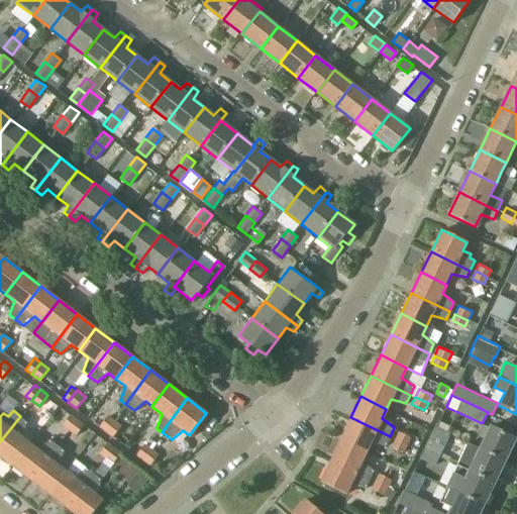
[(63,424),(69,429),(77,417),(72,413),(63,424)]
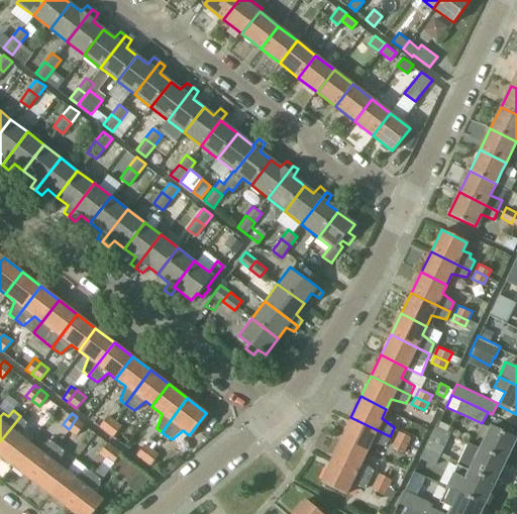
[(108,414),(99,426),(105,430),(113,418),(108,414)]
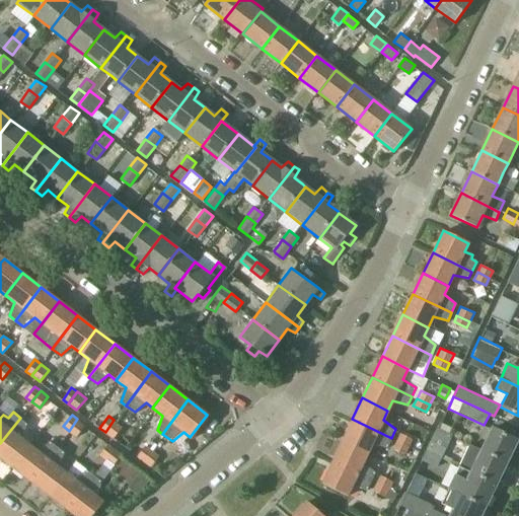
[(20,418),(0,443),(0,456),(12,466),(29,443),(22,437),(27,424),(20,418)]
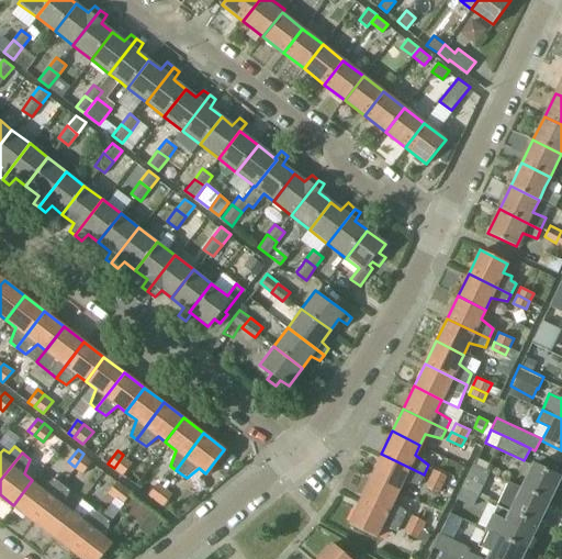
[(82,473),(92,460),(83,454),(75,467),(82,473)]
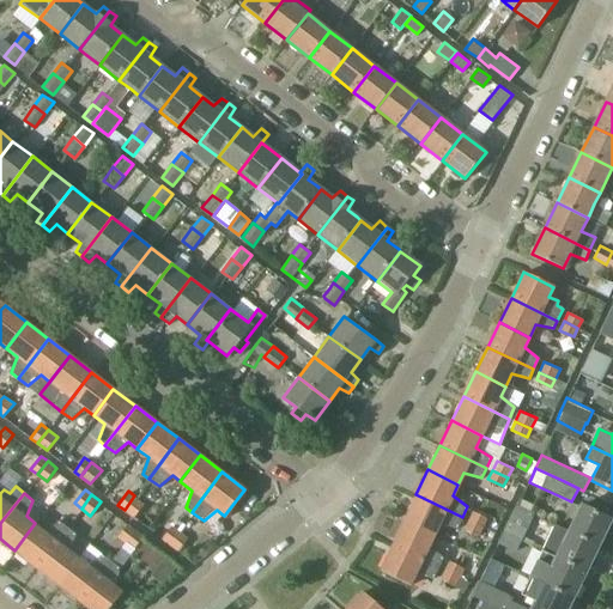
[(439,523),(459,528),(462,517),(416,494),(404,519),(434,534),(439,523)]
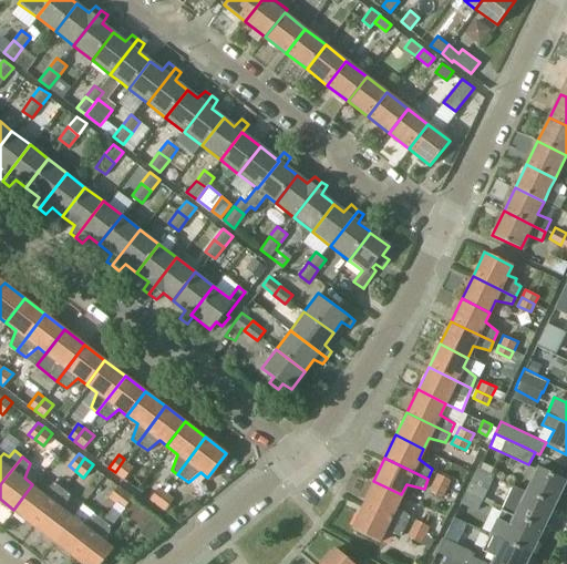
[(134,467),(124,459),(115,472),(124,479),(134,467)]
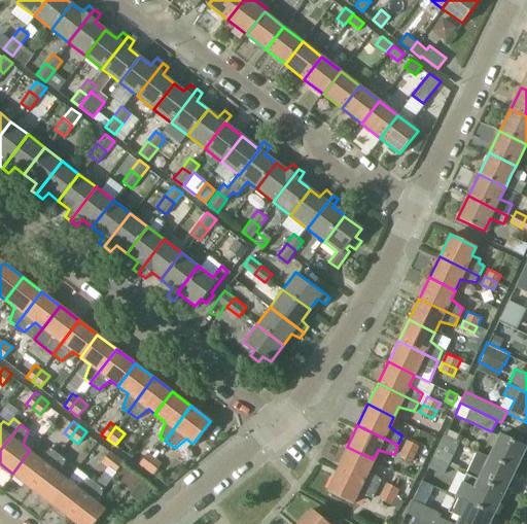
[(444,432),(443,434),(432,457),(449,464),(460,441),(444,432)]
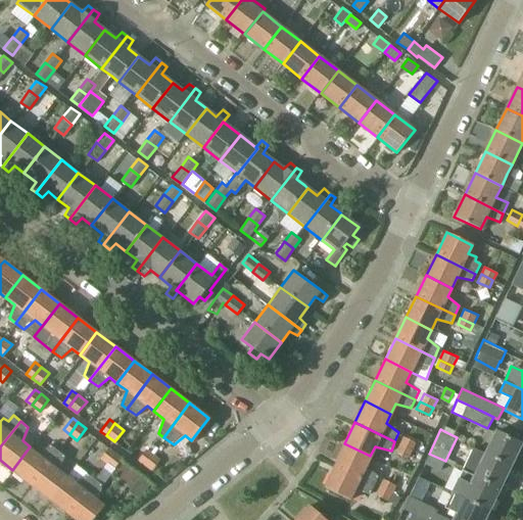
[(495,430),(484,453),(510,466),(521,442),(495,430)]
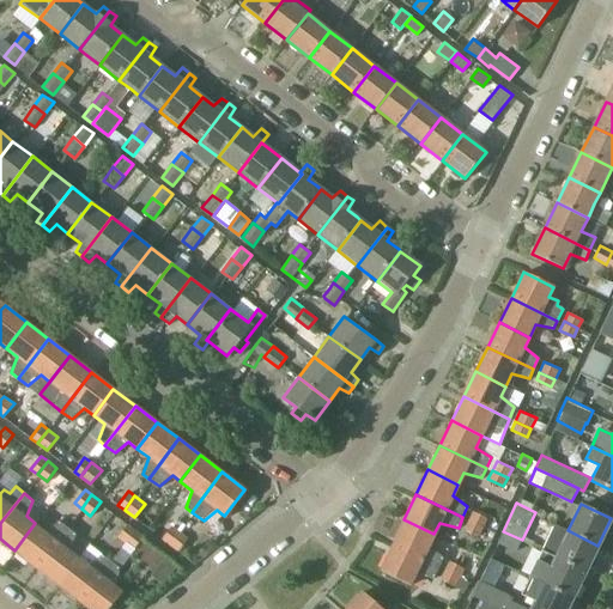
[(473,510),(468,519),(484,528),(489,517),(473,510)]
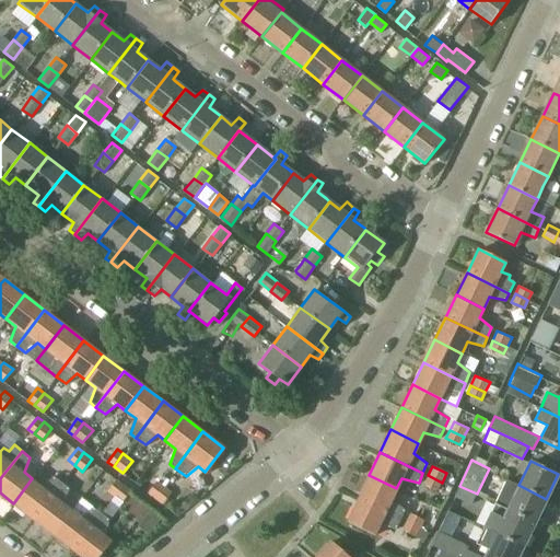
[(396,488),(369,475),(358,497),(400,518),(405,509),(392,499),(396,488)]
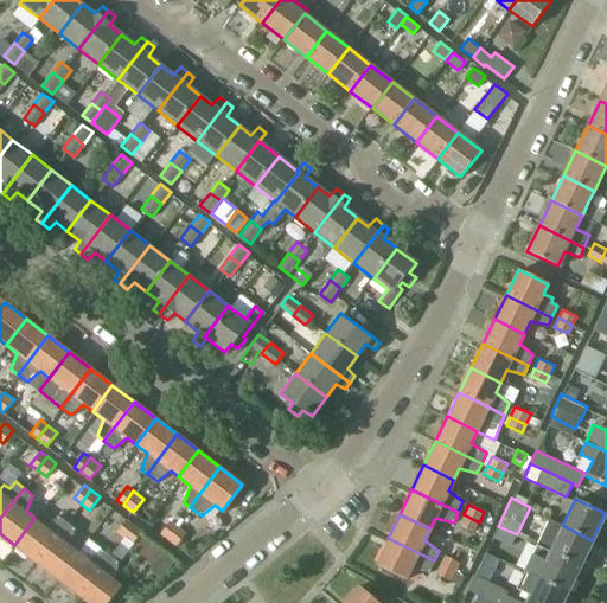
[(464,514),(459,525),(474,532),(474,531),(479,523),(464,514)]
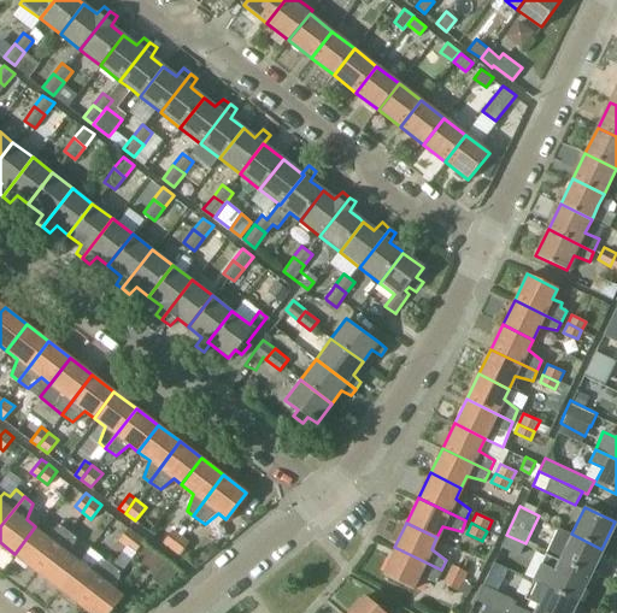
[(35,526),(15,554),(36,571),(68,530),(59,524),(46,535),(35,526)]
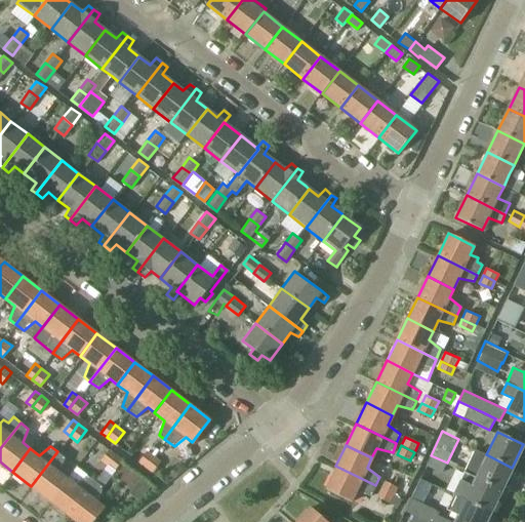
[(110,448),(101,459),(107,465),(116,452),(110,448)]
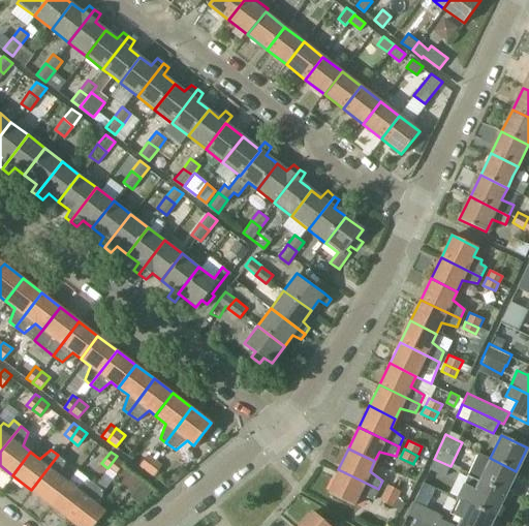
[(467,475),(504,493),(516,471),(490,458),(478,453),(467,475)]
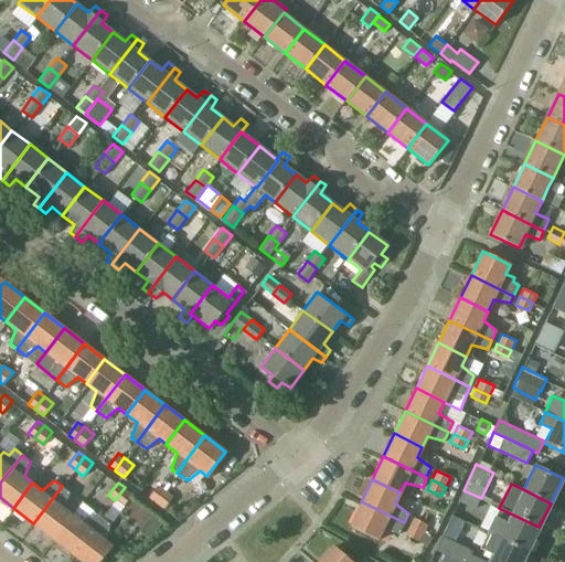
[(158,485),(149,497),(155,501),(164,488),(158,485)]
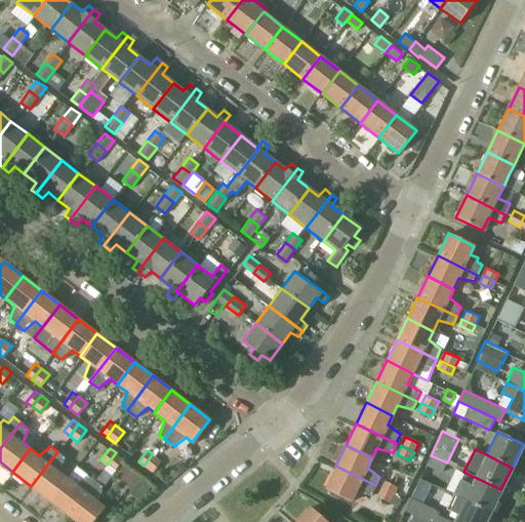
[(57,451),(31,486),(49,500),(68,477),(59,471),(65,456),(57,451)]
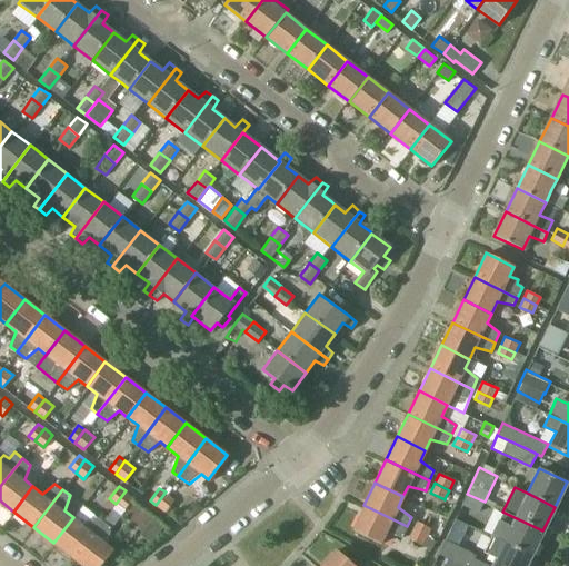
[(123,510),(133,497),(126,490),(116,504),(123,510)]
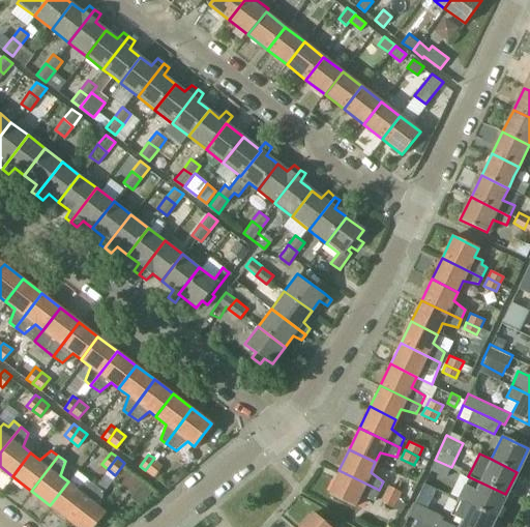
[(153,476),(164,465),(154,458),(145,470),(153,476)]
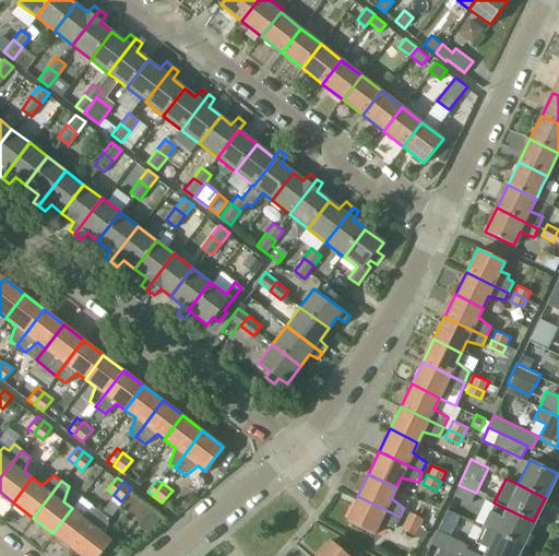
[(453,495),(471,504),(476,493),(459,485),(453,495)]
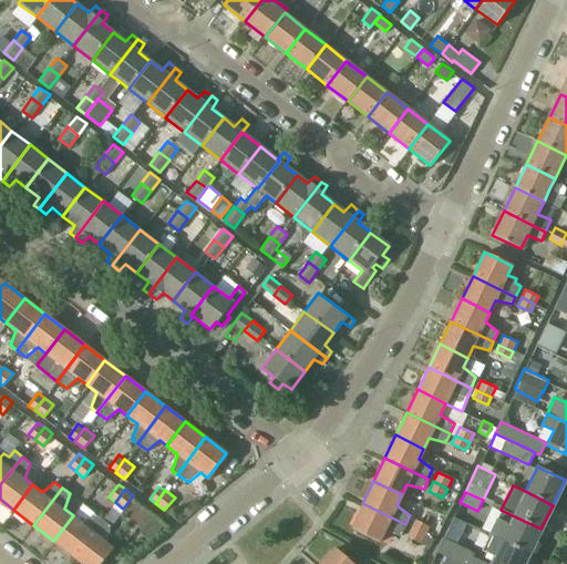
[(351,526),(379,541),(384,530),(402,534),(405,524),(362,503),(351,526)]
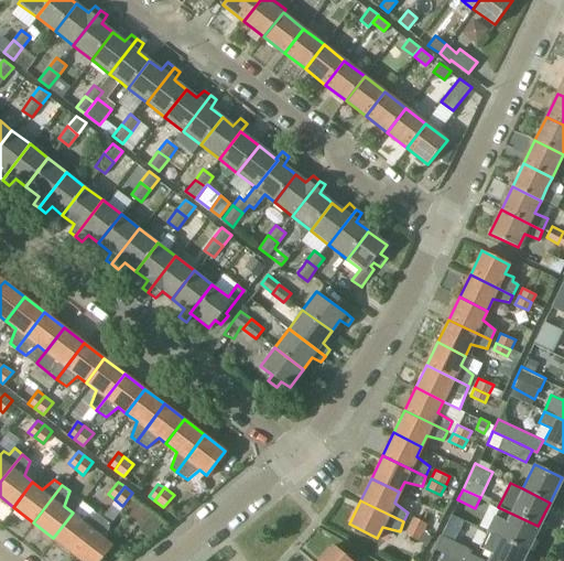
[(498,507),(487,531),(527,550),(538,526),(498,507)]
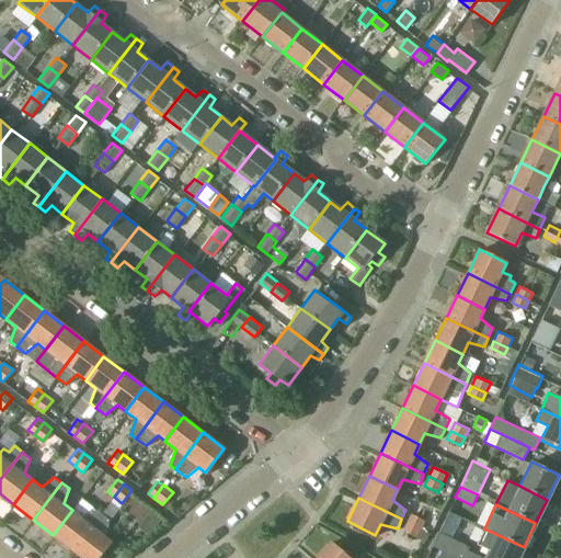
[(72,510),(53,535),(73,550),(101,513),(94,508),(81,517),(72,510)]
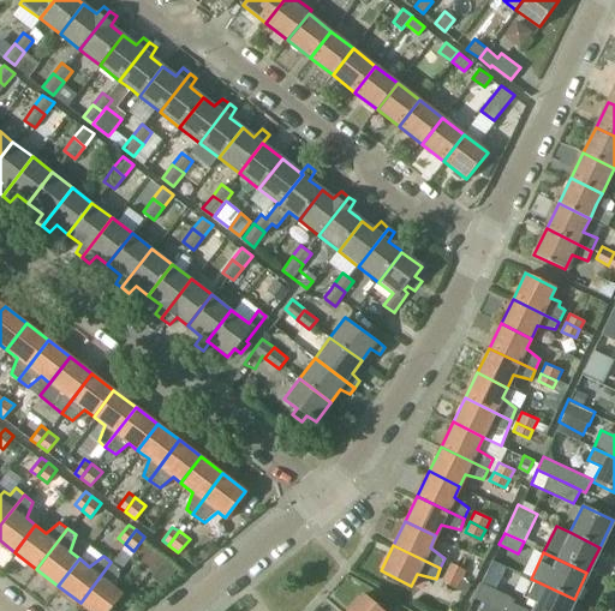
[(111,562),(81,603),(91,610),(108,610),(124,592),(113,585),(119,569),(111,562)]
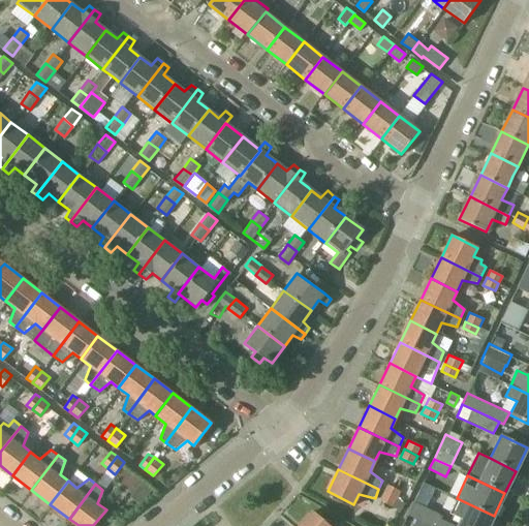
[(387,484),(383,492),(397,498),(401,490),(387,484)]
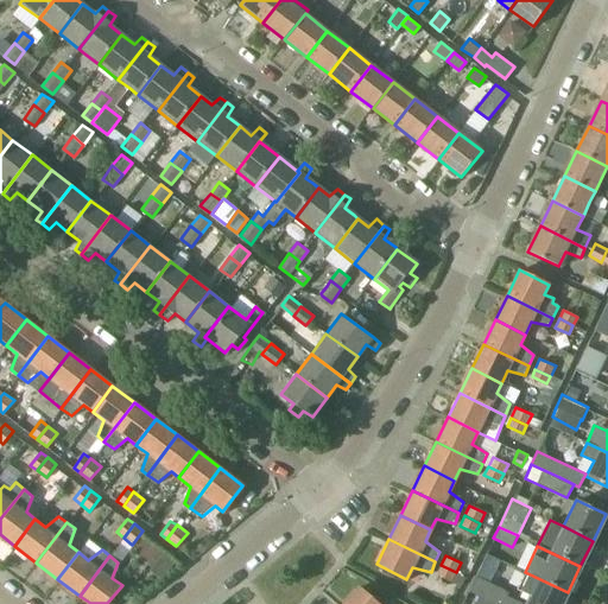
[(441,565),(436,573),(451,582),(456,572),(441,565)]
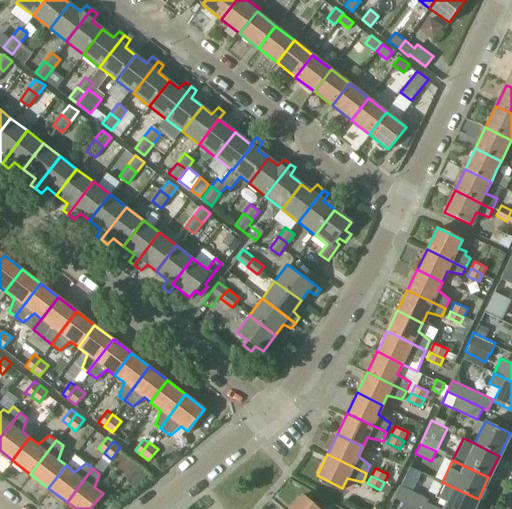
[(384,482),(380,490),(383,491),(389,494),(392,486),(384,482)]
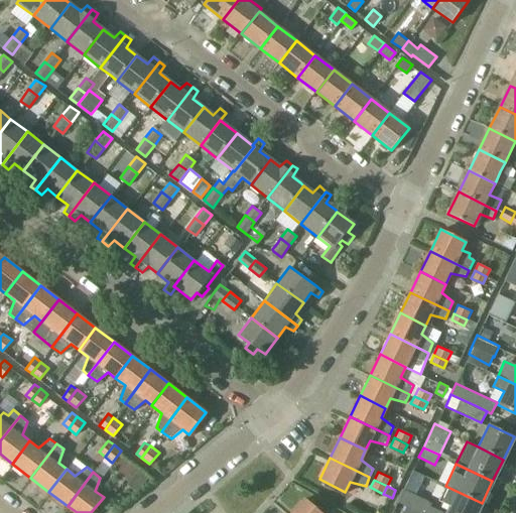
[(444,512),(445,512),(476,512),(482,503),(445,486),(438,500),(448,504),(444,512)]
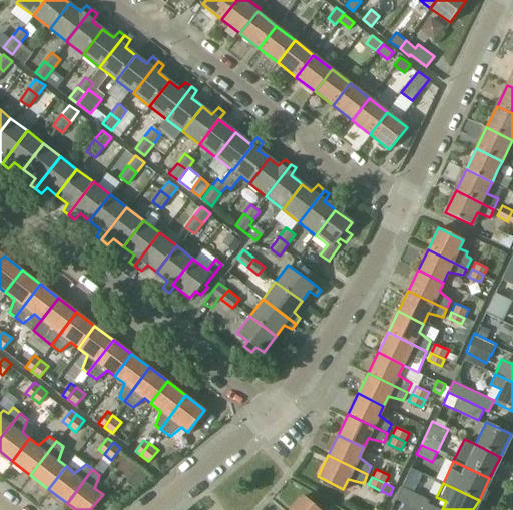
[(395,498),(405,503),(405,504),(417,509),(440,509),(442,508),(428,502),(430,499),(402,485),(395,498)]
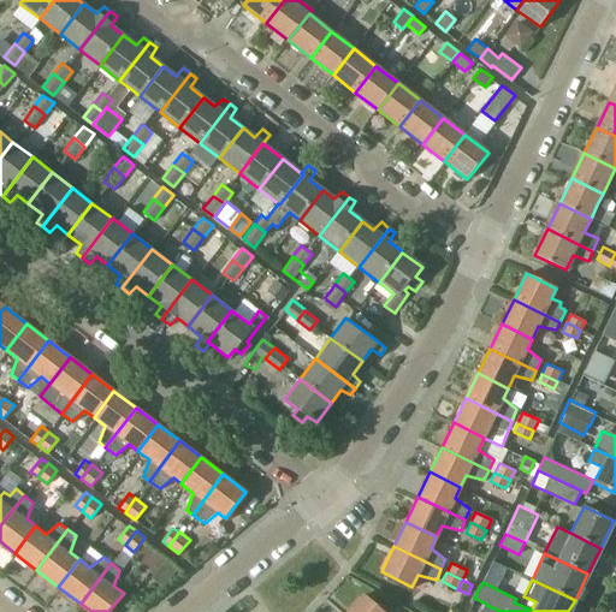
[(385,611),(363,592),(345,611),(385,611)]
